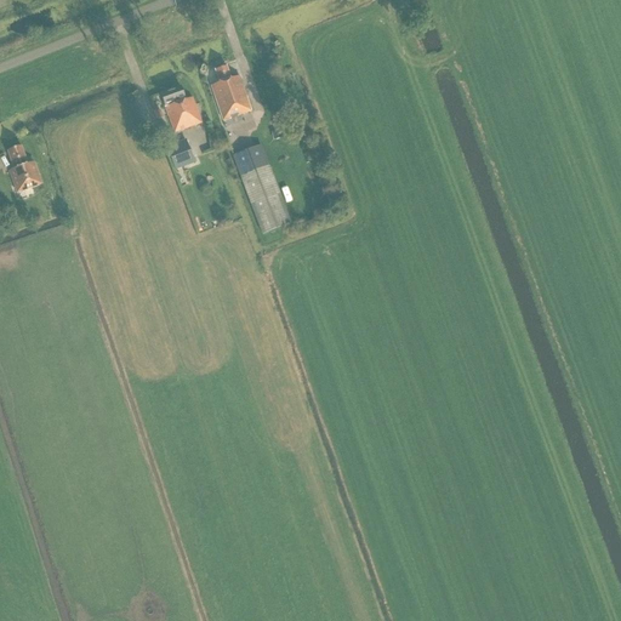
[(223,121),(251,112),(239,77),(231,80),(227,67),(215,72),(220,84),(211,86),(223,121)]
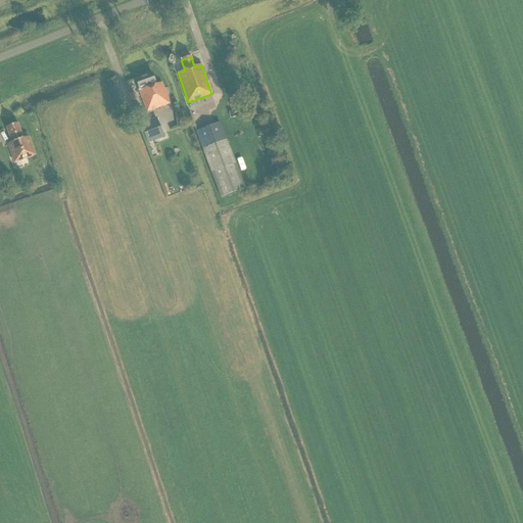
[(147,112),(170,104),(161,83),(156,85),(152,74),(135,80),(139,90),(140,90),(142,94),(141,95),(147,112)]
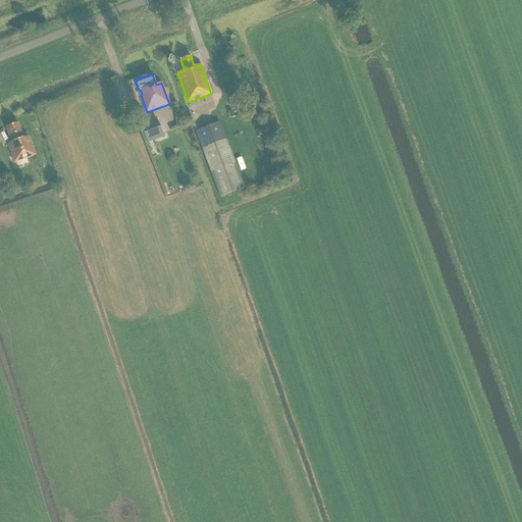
[(156,118),(140,124),(145,138),(161,132),(156,118)]
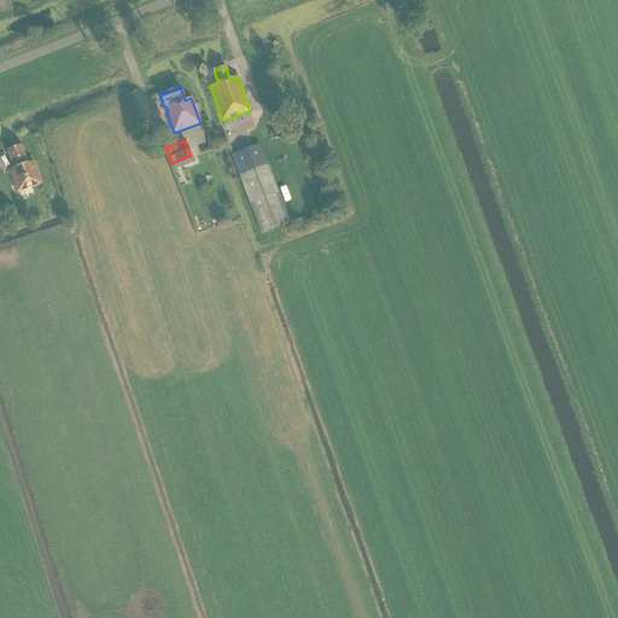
[(244,188),(269,180),(256,145),(232,153),(244,188)]
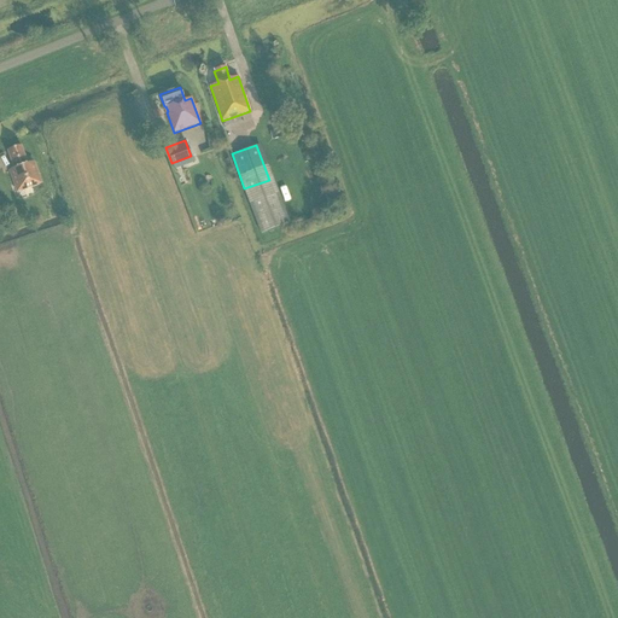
[(17,192),(41,184),(34,162),(28,163),(22,146),(7,151),(15,169),(9,170),(17,192)]
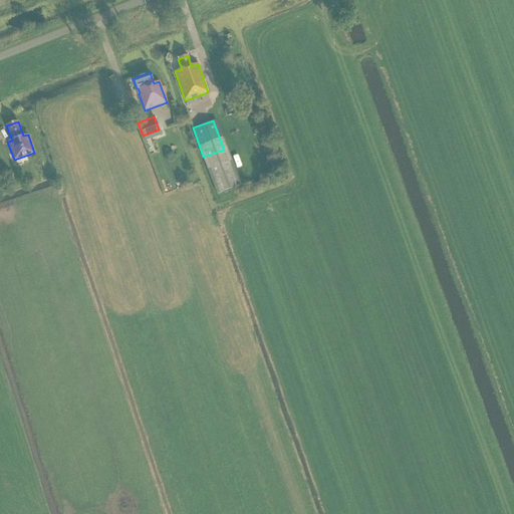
[(224,150),(203,157),(218,194),(237,186),(224,150)]
